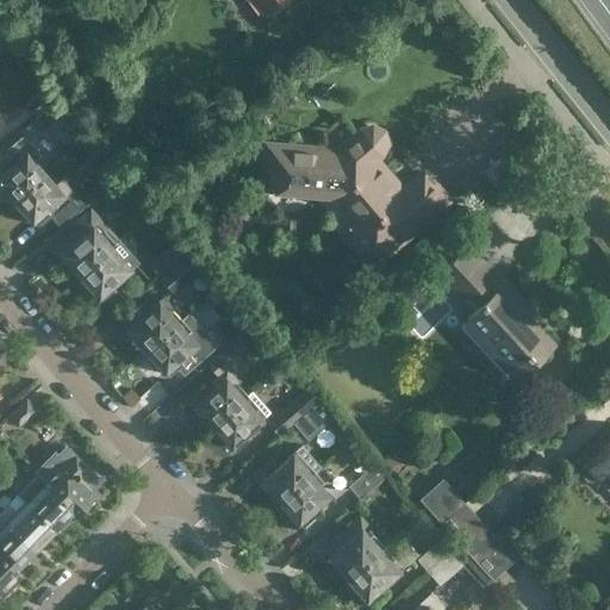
[(287,0),(256,0),(266,13),(274,7),(277,10),(288,1),(287,0)]
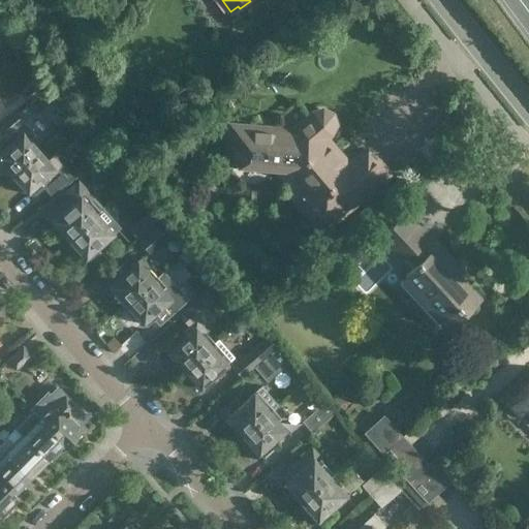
[(0,21),(10,18),(3,1),(0,1),(0,21)]
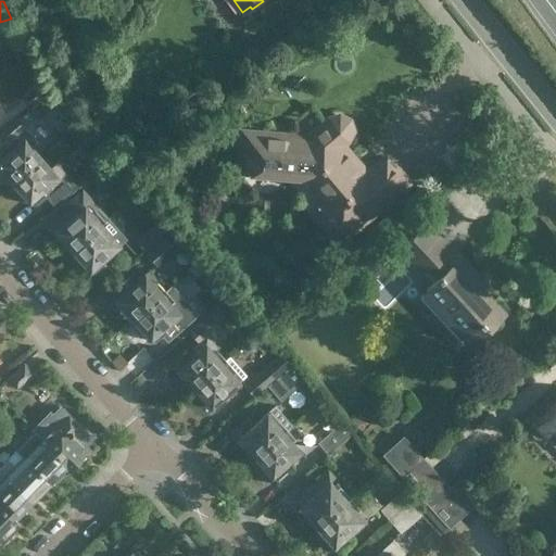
[(28,48),(15,53),(21,64),(34,59),(28,48)]
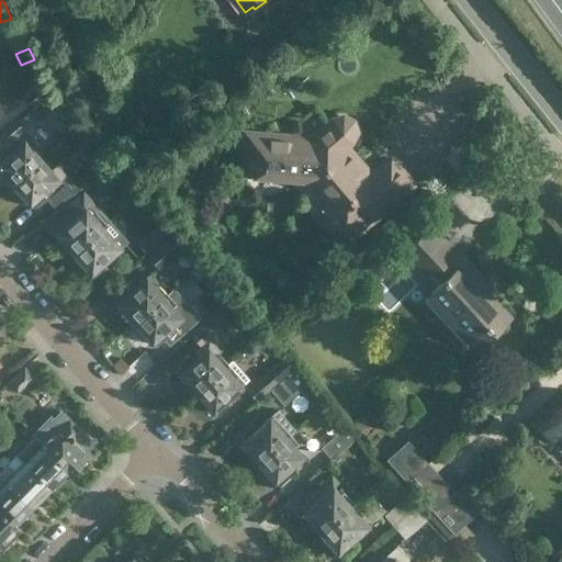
[(52,92),(41,80),(23,94),(34,108),(52,92)]
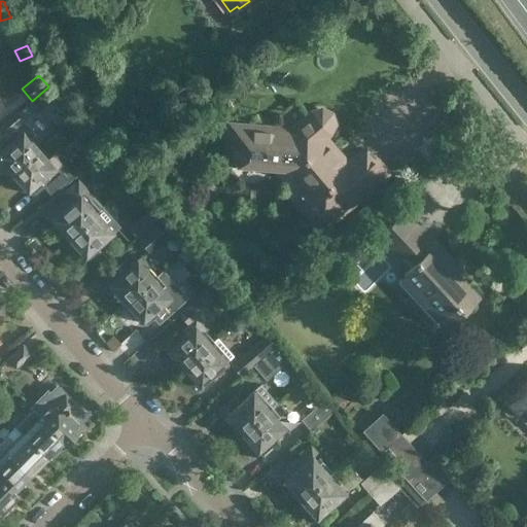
[(48,86),(32,101),(29,103),(37,113),(58,97),(48,86)]
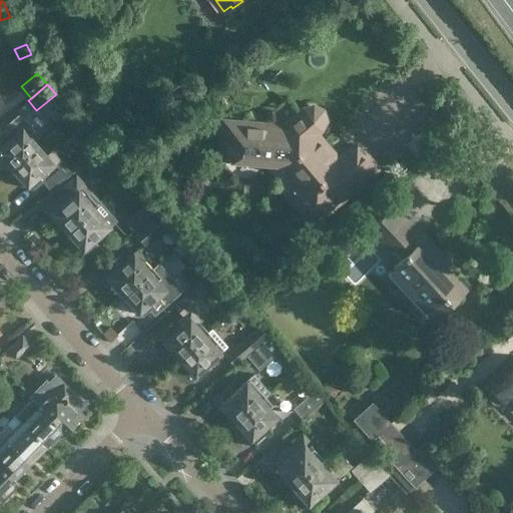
[(224,129),(222,150),(225,151),(225,153),(229,153),(228,156),(232,156),(232,158),(260,161),(267,154),(273,162),(281,155),(310,190),(295,203),(313,223),(339,200),(340,194),(346,194),(377,168),(374,166),(338,160),(315,133),(320,128),(323,124),(324,120),(324,115),(321,111),(318,108),(313,107),(309,108),(305,110),(285,127),(235,123),(234,125),(231,125),(231,127),(227,127),(227,129),(224,129)]
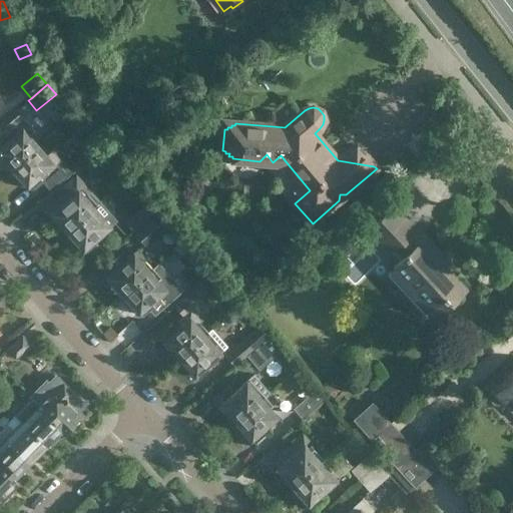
[(37,145),(28,136),(35,130),(25,118),(20,112),(4,125),(9,131),(13,136),(5,143),(2,140),(0,141),(0,159),(9,169),(37,145)]
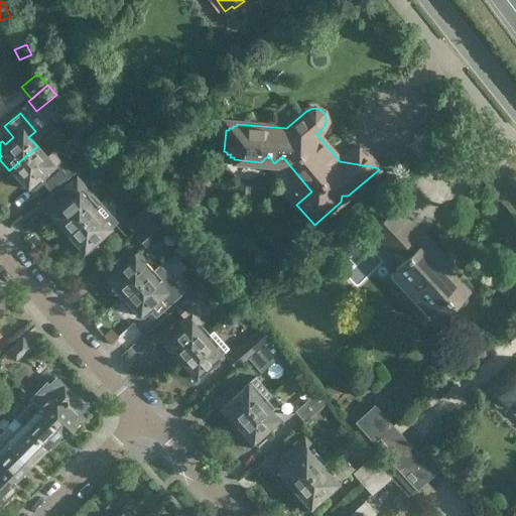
[(174,134),(181,143),(192,135),(185,125),(174,134)]
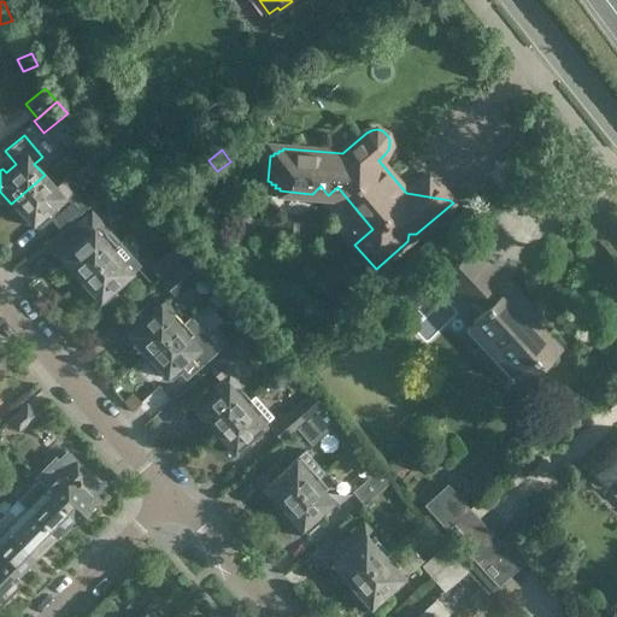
[(54,187),(45,175),(11,204),(24,219),(28,216),(36,227),(48,217),(60,229),(87,207),(63,180),(54,187)]
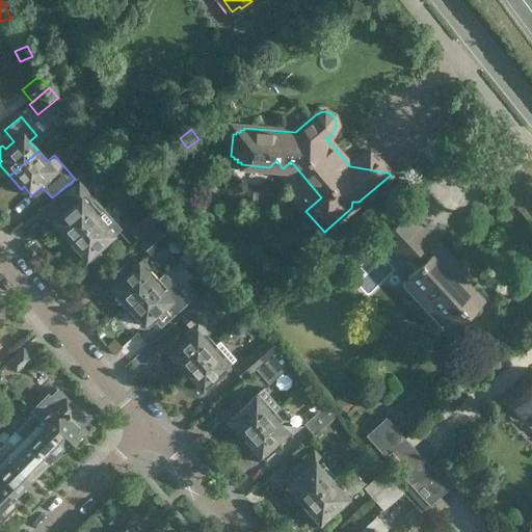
[(96,163),(86,171),(94,180),(103,171),(96,163)]
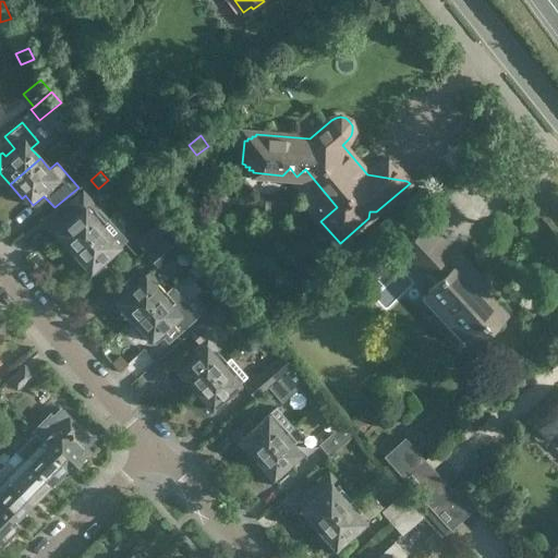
[(60,219),(49,229),(70,253),(101,226),(108,219),(82,190),(70,201),(72,204),(58,217),(60,219)]
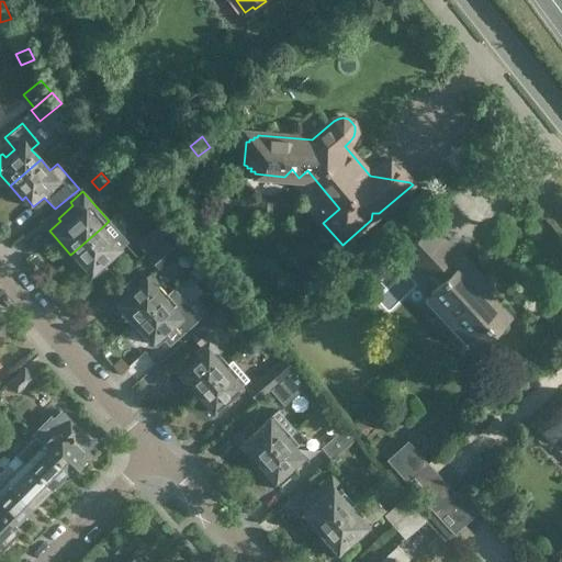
[(142,193),(128,204),(145,223),(158,212),(142,193)]
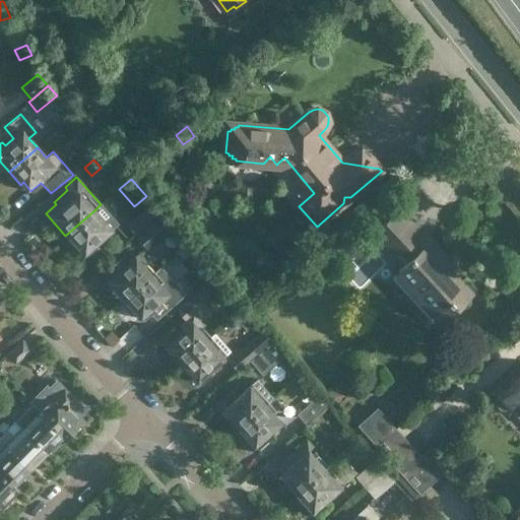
[(402,207),(371,236),(392,259),(398,254),(406,262),(395,272),(440,320),(458,303),(463,307),(466,307),(468,305),(470,303),(469,297),(467,295),(471,290),(453,270),(456,267),(430,238),(429,239),(431,240),(429,242),(424,236),(427,234),(402,207)]
